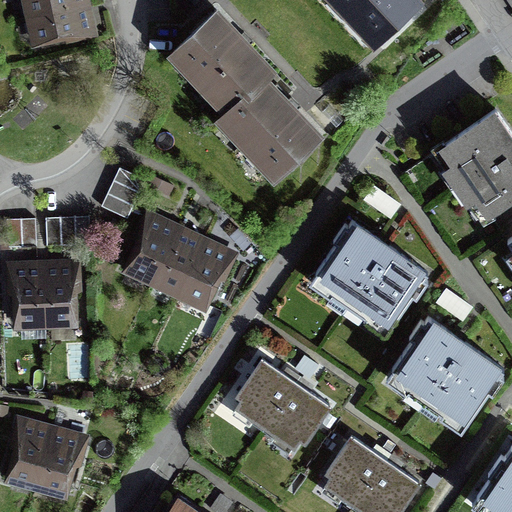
[(27,0),(37,45),(91,33),(88,18),(83,0),(27,0)]
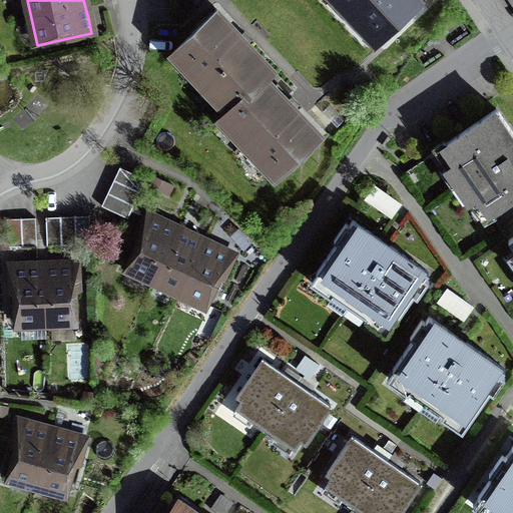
[(335,0),(378,45),(423,2),(421,0),(335,0)]
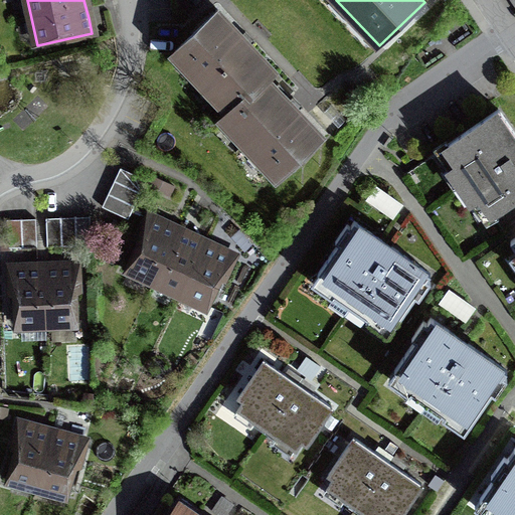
[(173,48),(232,111),(223,119),(278,175),(321,134),(296,108),(267,77),(276,68),(249,41),(217,7),(173,48)]
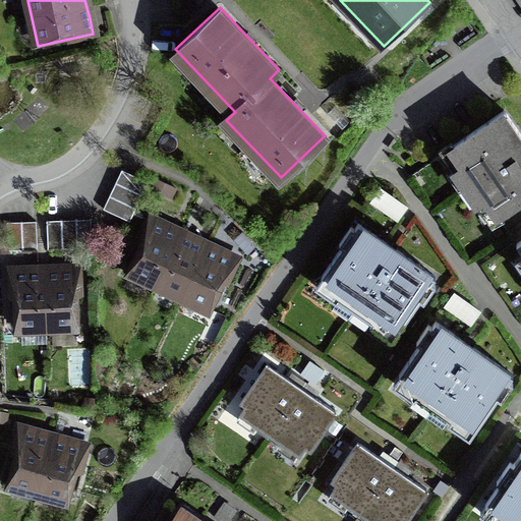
[(520,196),(520,134),(502,109),(446,152),(496,217),(520,196)]
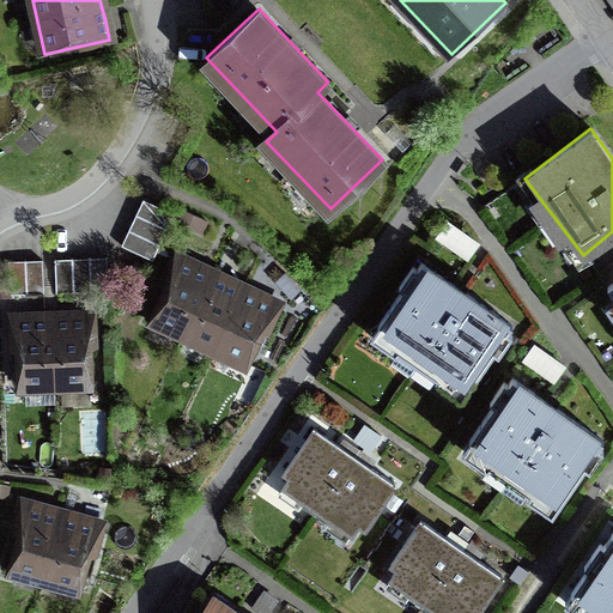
[(152,261),(175,212),(144,199),(140,206),(134,222),(126,238),(122,248),(152,261)]
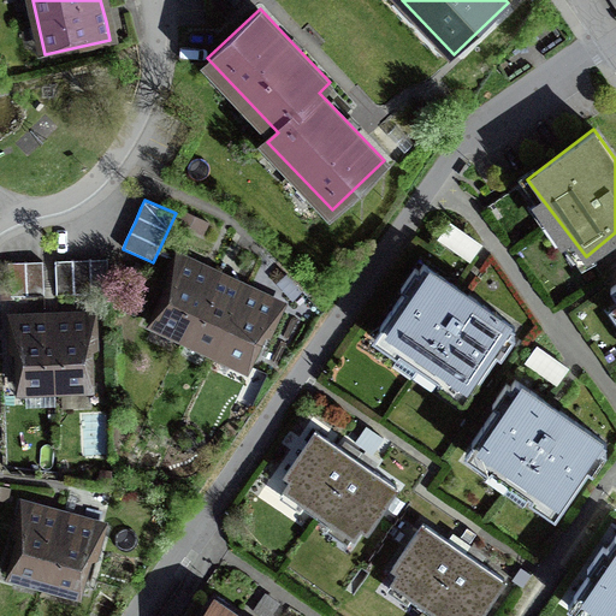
[(449,224),(438,240),(469,261),(480,246),(449,224)]
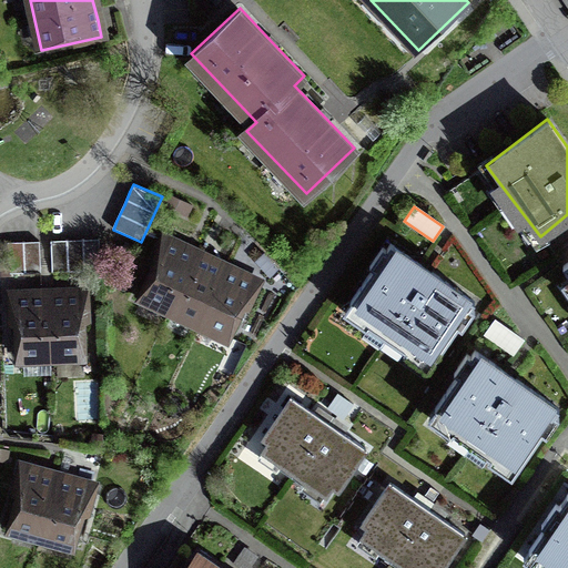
[(51,271),(99,270),(99,239),(91,239),(75,240),(59,240),(50,240),(51,271)]
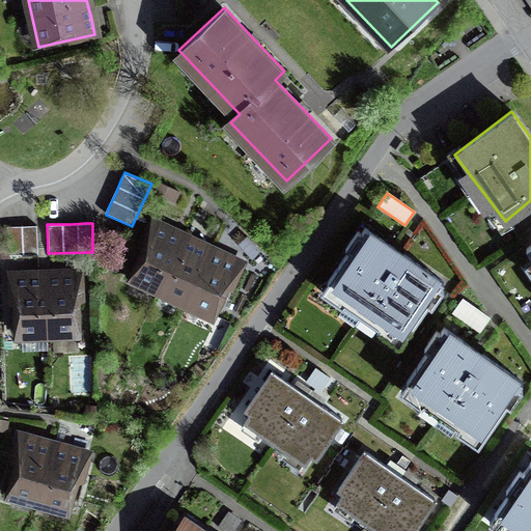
[(131,273),(217,314),(241,266),(219,255),(198,245),(176,233),(155,224),(131,273)]
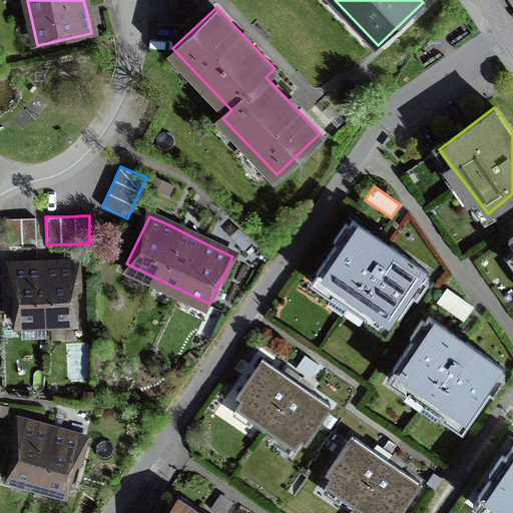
[(6,218),(7,245),(36,244),(35,217),(29,217),(14,217),(6,218)]
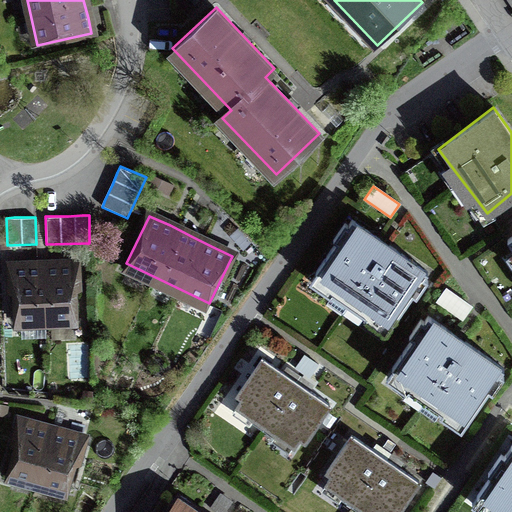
[(351,218),(312,277),(385,325),(424,266),(351,218)]
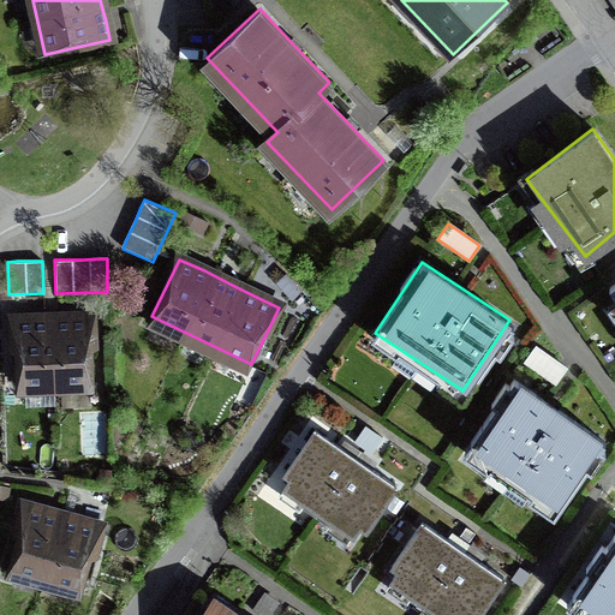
[(93,318),(52,320),(54,383),(94,382),(93,318)]
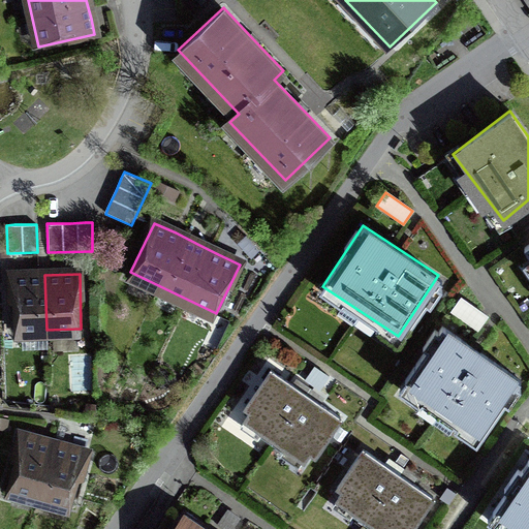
[(16,331),(47,330),(44,275),(13,275),(16,331)]
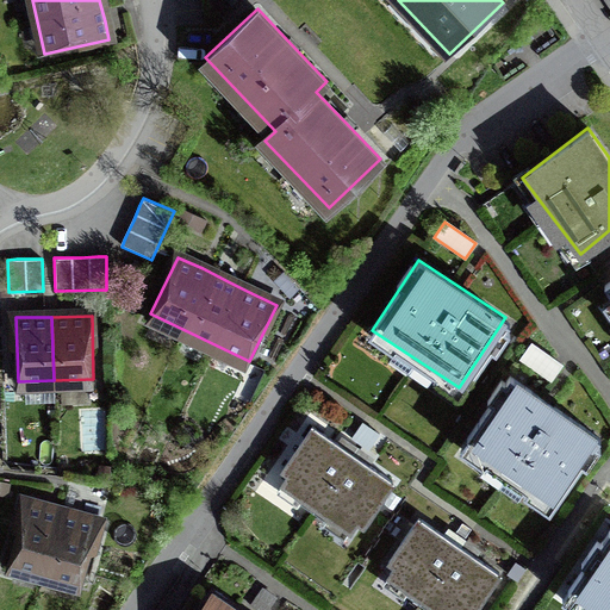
[(535,349),(524,365),(555,386),(566,371),(535,349)]
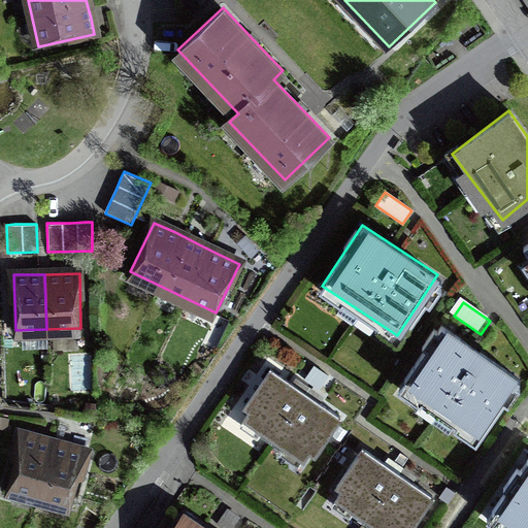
[(438,325),(398,387),(473,436),(515,374),(438,325)]
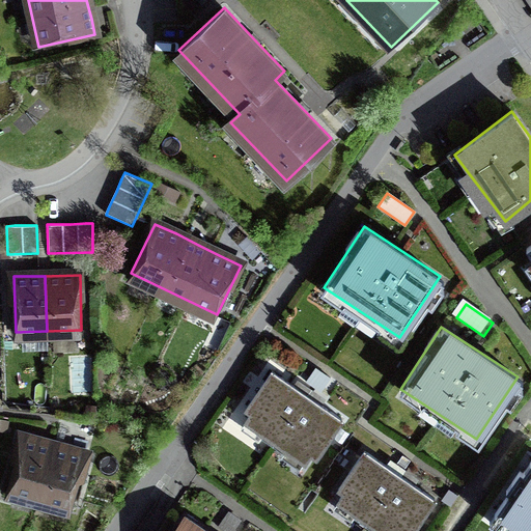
[(274,442),(307,393),(272,370),(246,410),(251,413),(245,422),(274,442)]
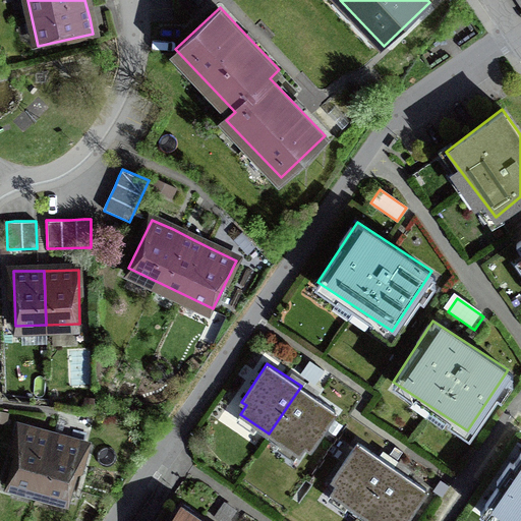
[(301,386),(269,433),(297,452),(302,444),(310,449),(337,410),(301,386)]
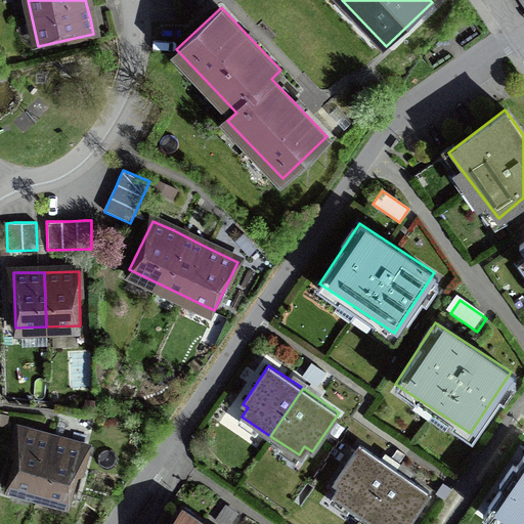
[(39,493),(53,440),(22,431),(7,485),(39,493)]
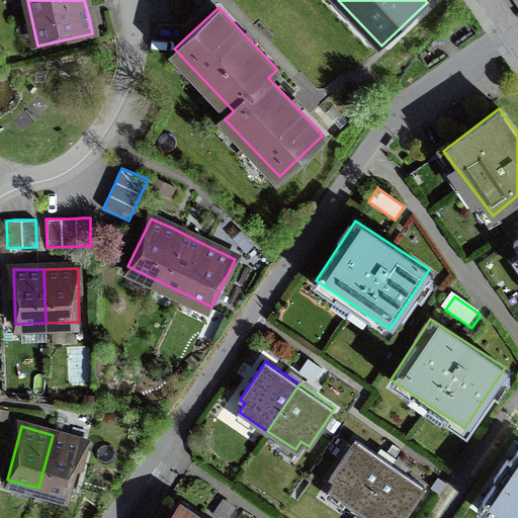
[(53,435),(38,488),(70,497),(84,443),(53,435)]
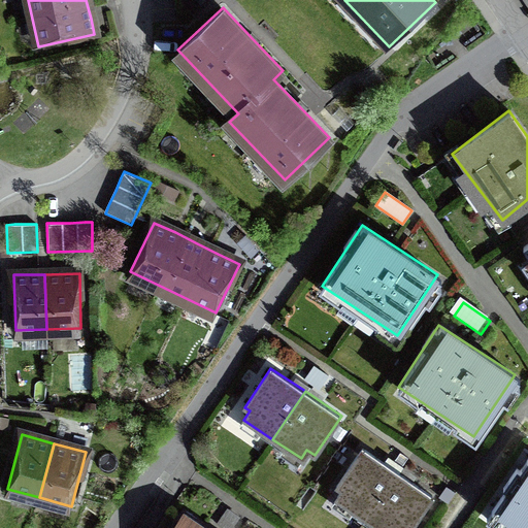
[(364,520),(397,472),(365,451),(339,490),(344,493),(338,502),(364,520)]
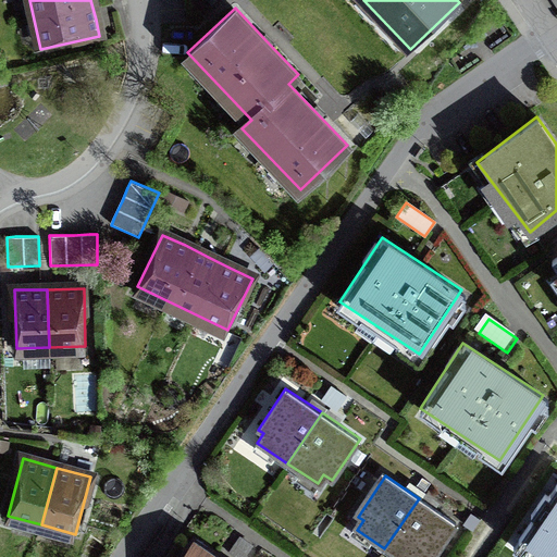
[(556,556),(556,487),(524,543),(545,556),(556,556)]
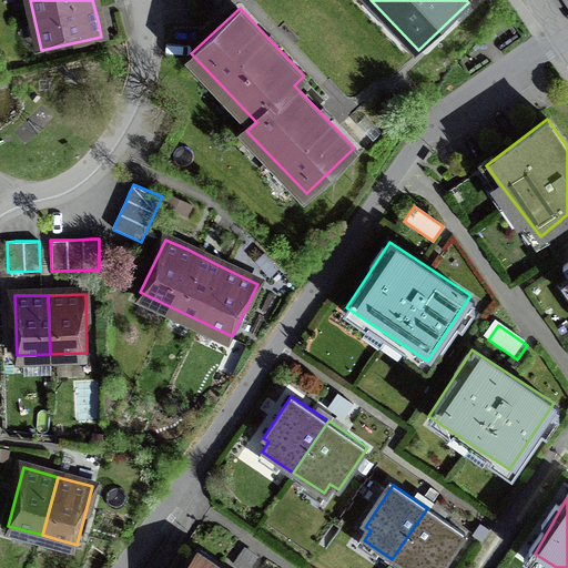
[(427,508),(392,559),(404,567),(446,567),(468,536),(427,508)]
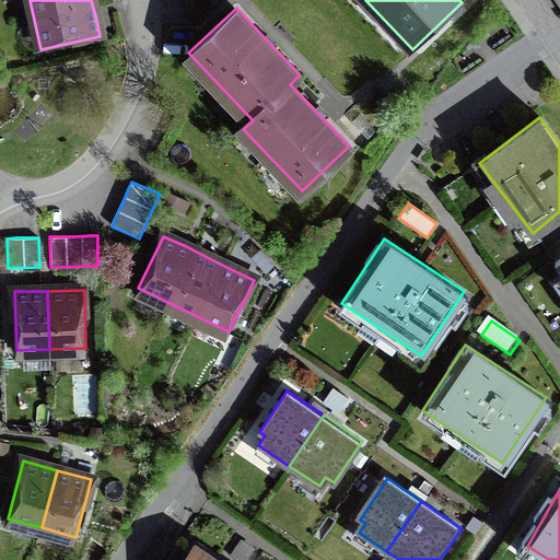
[(218,559),(198,546),(188,559),(218,559)]
